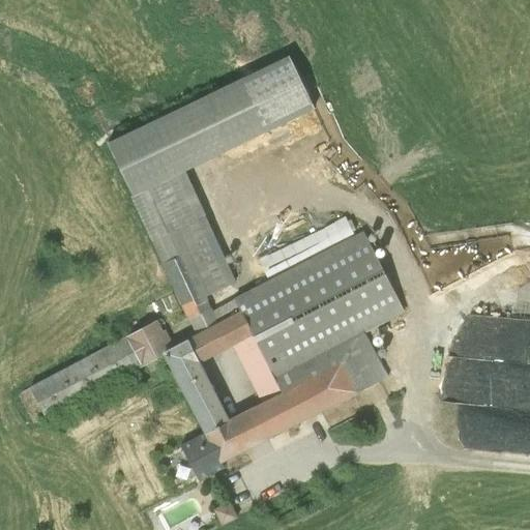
[(131,196),(184,170),(269,129),(314,108),(289,55),(243,77),(107,143),(131,196)]
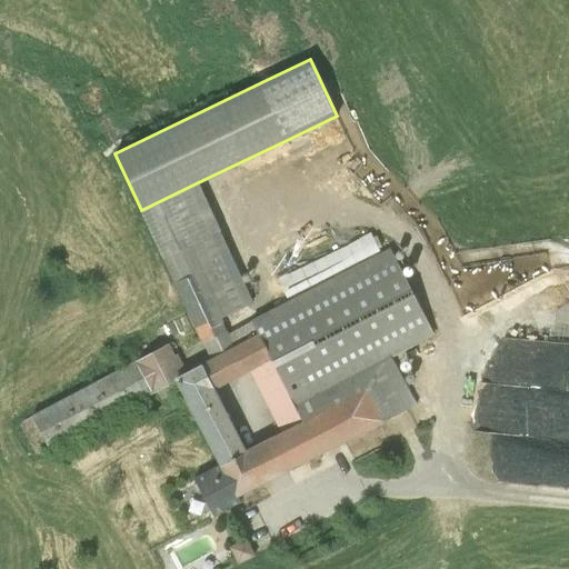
[(198,182),(141,210),(210,358),(186,370),(170,341),(31,415),(49,448),(176,380),(192,411),(219,462),(193,477),(213,515),(241,500),(238,493),(263,481),(382,420),(416,402),(391,357),(296,406),(302,419),(246,448),(215,388),(270,359),(250,320),(228,332),(221,316),(253,301),(198,182)]
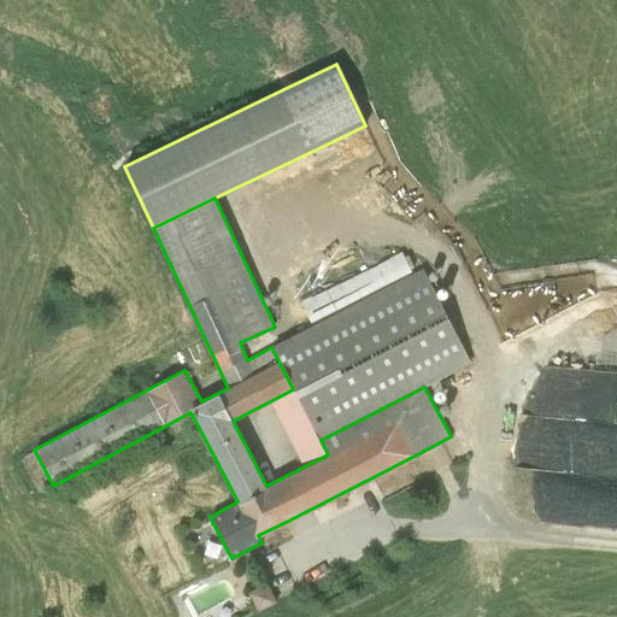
[(271,347),(293,389),(321,440),(424,387),(439,380),(470,363),(423,268),(271,347)]
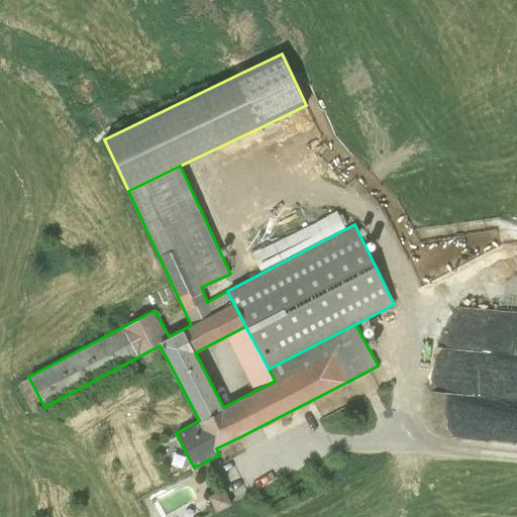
[(224,488),(208,496),(216,511),(231,504),(224,488)]
